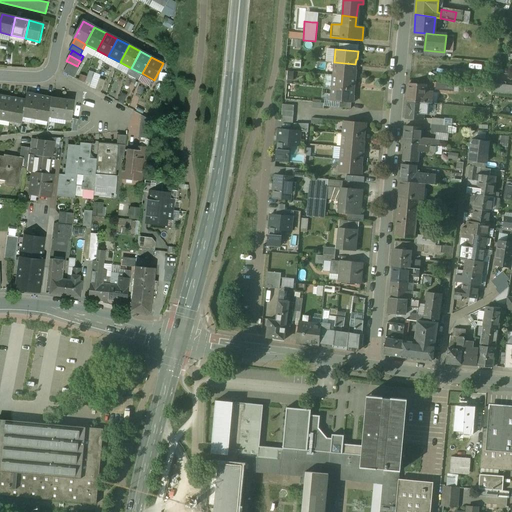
[(77,66),(69,62),(67,67),(77,73),(80,67),(77,66)]
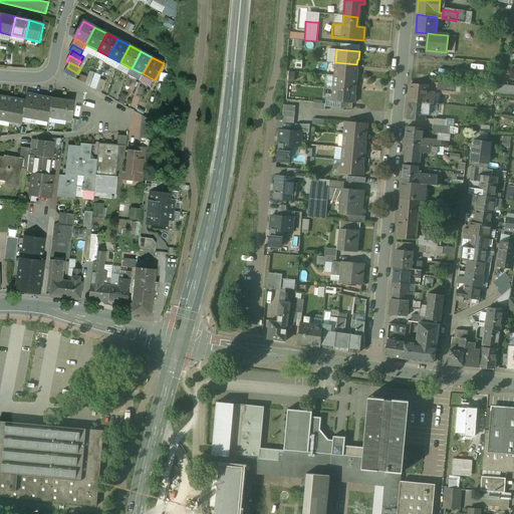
[(356,64),(335,62),(334,75),(356,77),(357,70),(356,70),(356,64)]
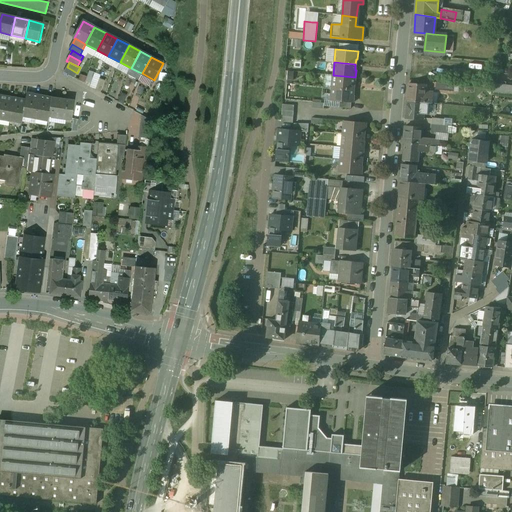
[(77,73),(67,67),(64,73),(74,78),(77,73)]
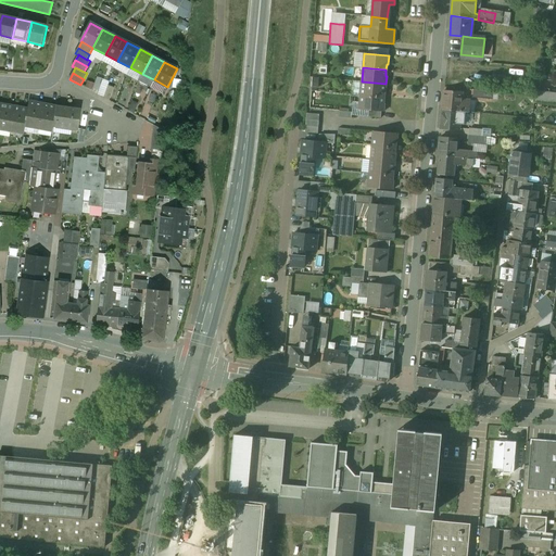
[(151,78),(142,74),(138,81),(148,86),(151,78)]
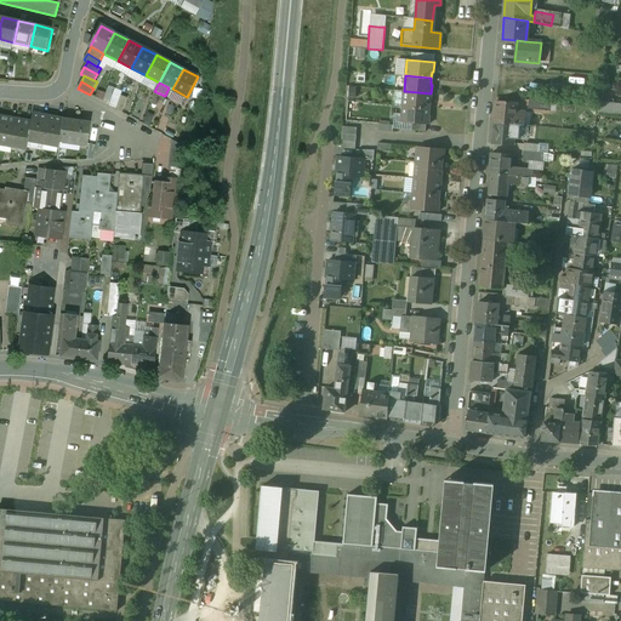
[(108,86),(103,100),(110,102),(115,89),(108,86)]
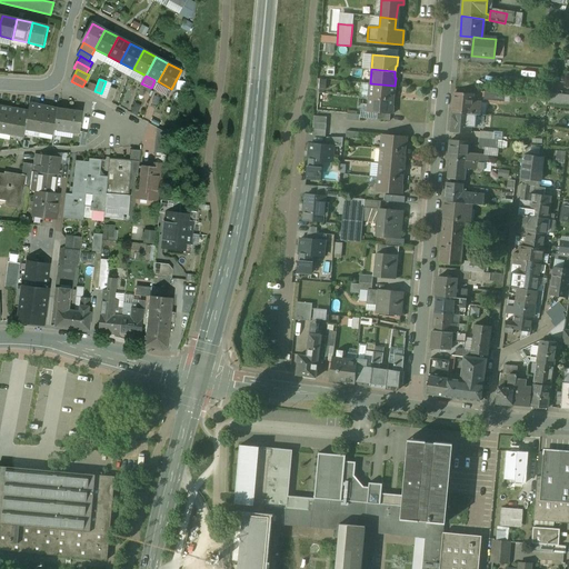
[(395,86),(370,83),(369,98),(392,100),(393,93),(395,93),(395,86)]
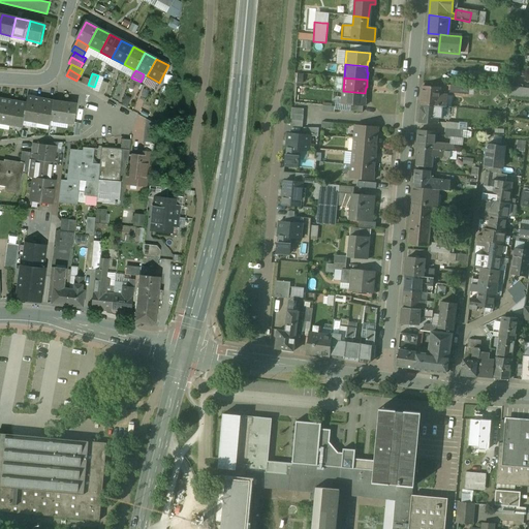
[(107,84),(102,82),(99,92),(104,94),(107,84)]
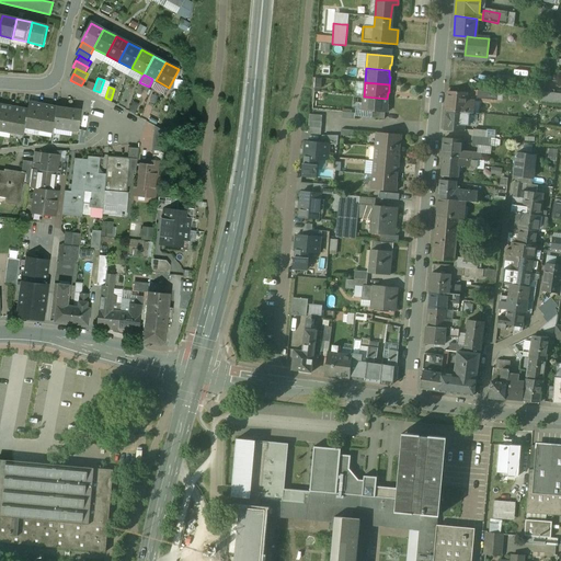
[(496,92),(478,91),(477,99),(496,101),(496,92)]
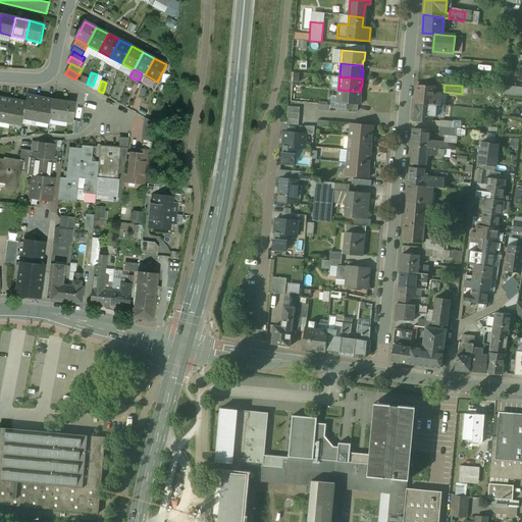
[(433,87),(416,86),(415,104),(436,106),(439,106),(440,95),(433,94),(433,87)]
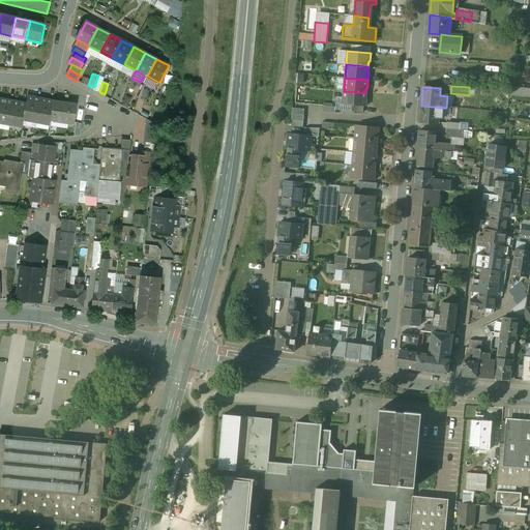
[(529,89),(511,87),(509,97),(529,99),(529,89)]
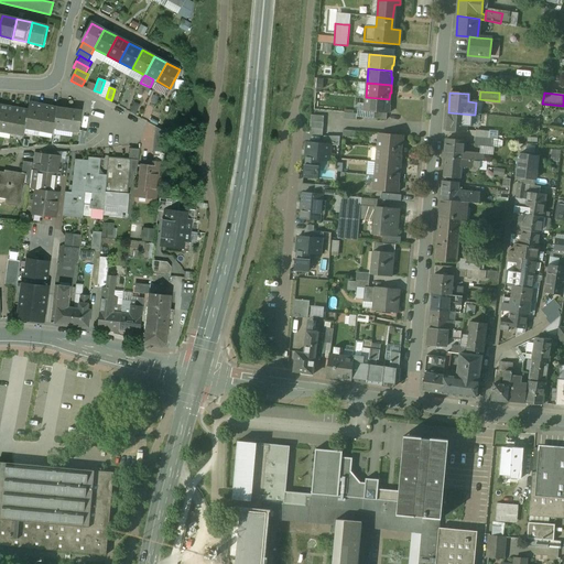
[(389,99),(366,97),(365,111),(373,112),(387,114),(389,114),(390,105),(389,105),(389,99)]
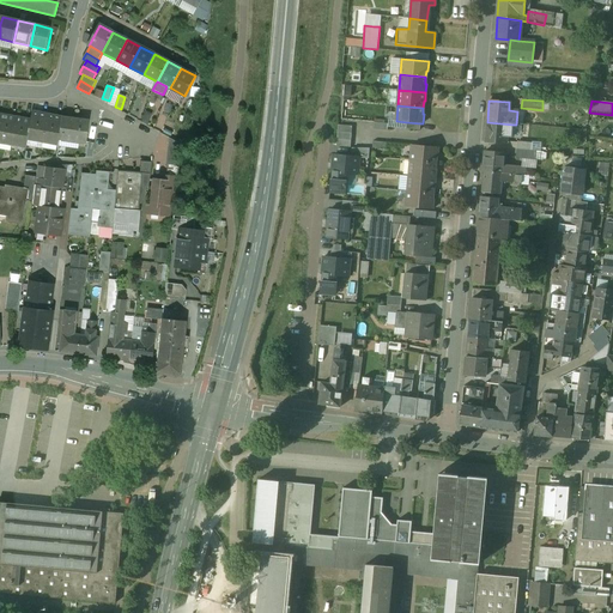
[(48,115),(32,113),(31,121),(28,139),(43,141),(48,115)]
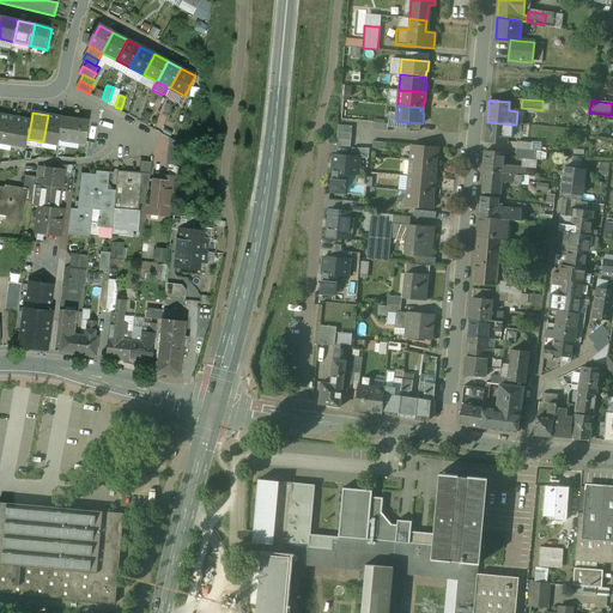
[(17,117),(1,115),(0,123),(0,141),(12,144),(17,117)]
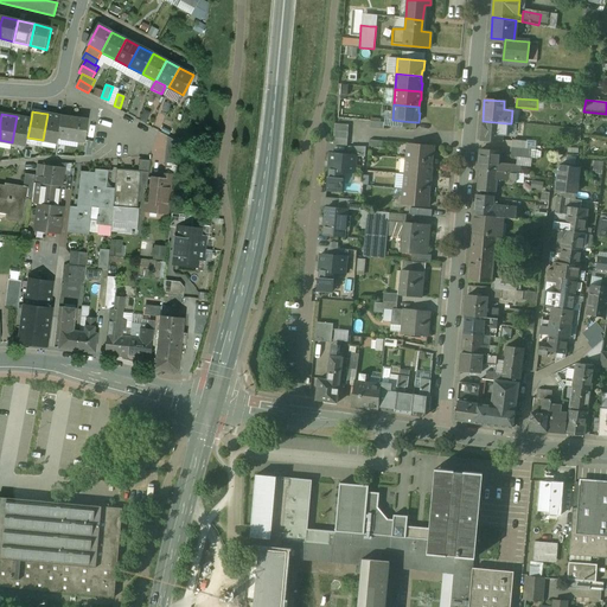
[(62,116),(48,114),(43,140),(57,142),(62,116)]
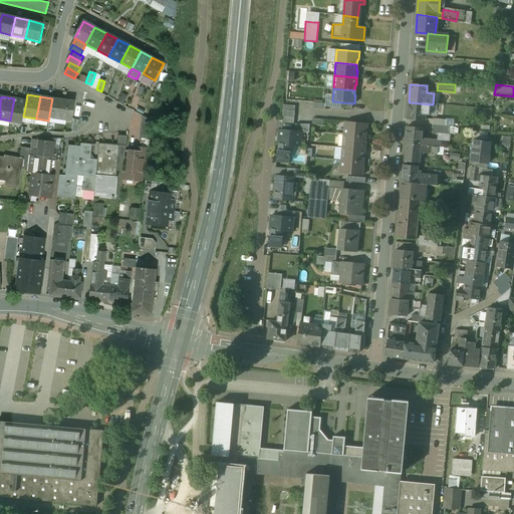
[(26,101),(14,98),(10,120),(22,122),(23,116),(26,101)]
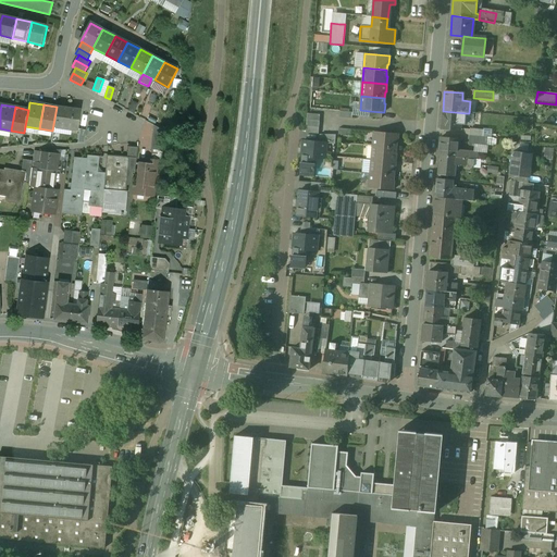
[(82,110),(57,107),(54,126),(78,130),(82,110)]
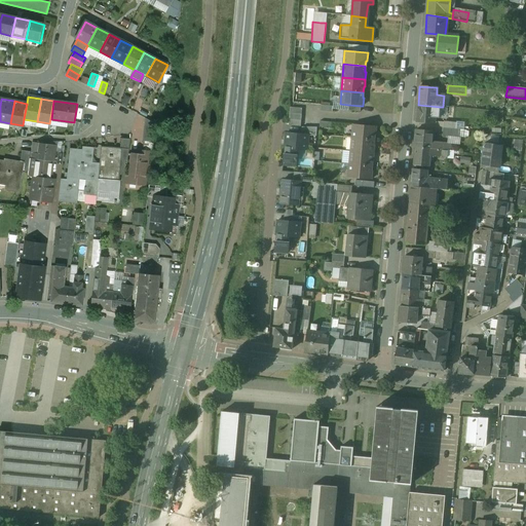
[(440,107),(418,105),(416,122),(434,124),(435,118),(439,118),(440,107)]
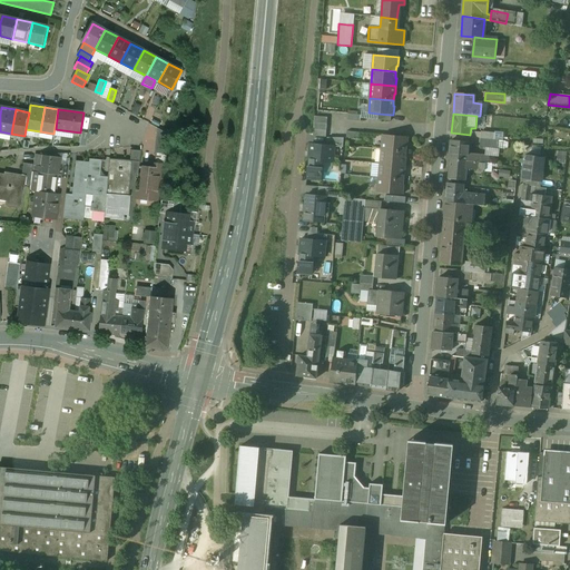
[(169,135),(157,128),(154,154),(167,155),(169,135)]
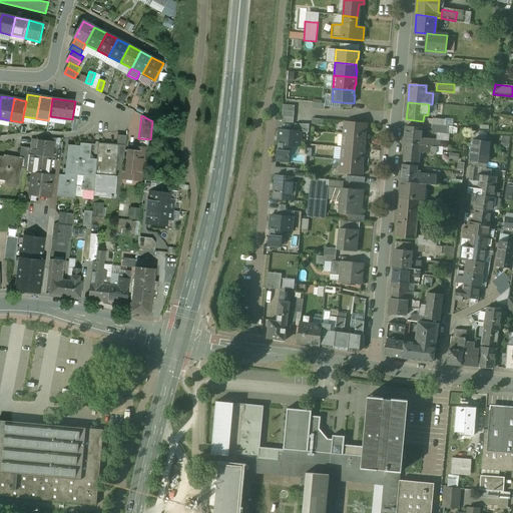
[(367,123),(345,121),(343,134),(365,136),(365,130),(366,131),(367,123)]
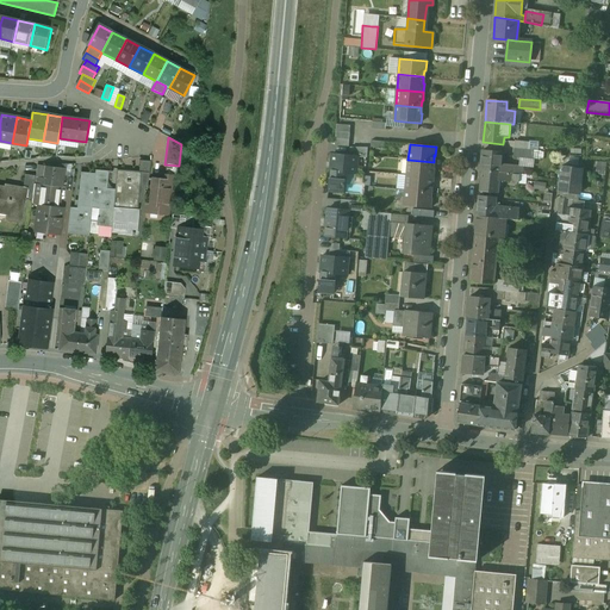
[(367,148),(350,148),(350,156),(358,157),(367,159),(367,148)]
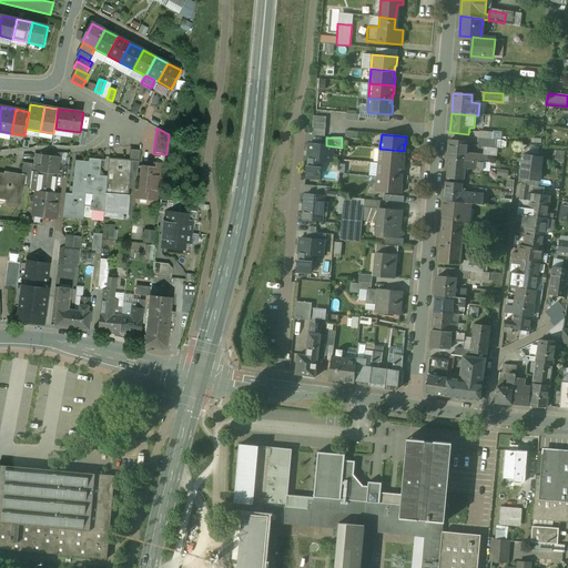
[(492,140),(478,139),(478,146),(496,148),(496,140),(492,140)]
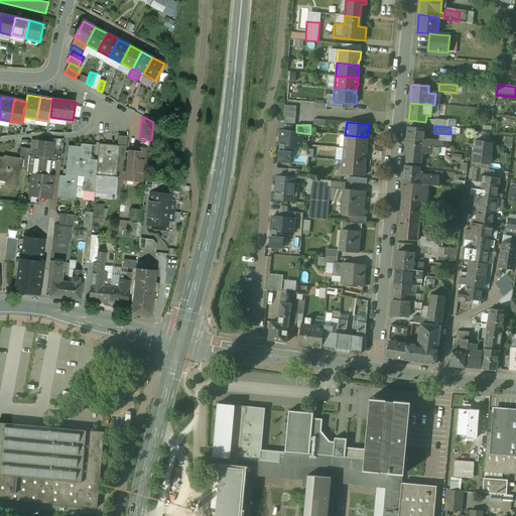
[(425,129),(408,127),(406,145),(423,146),(424,139),(425,129)]
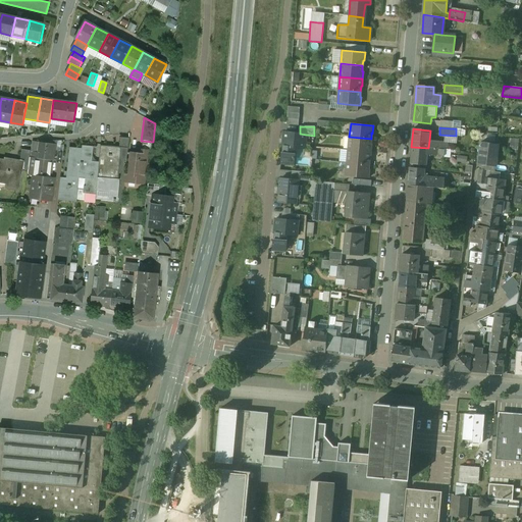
[(300,134),(283,132),(282,147),(283,147),(282,153),(281,153),(280,163),(294,164),(295,154),(294,154),(294,148),(305,149),(306,135),(300,134)]
